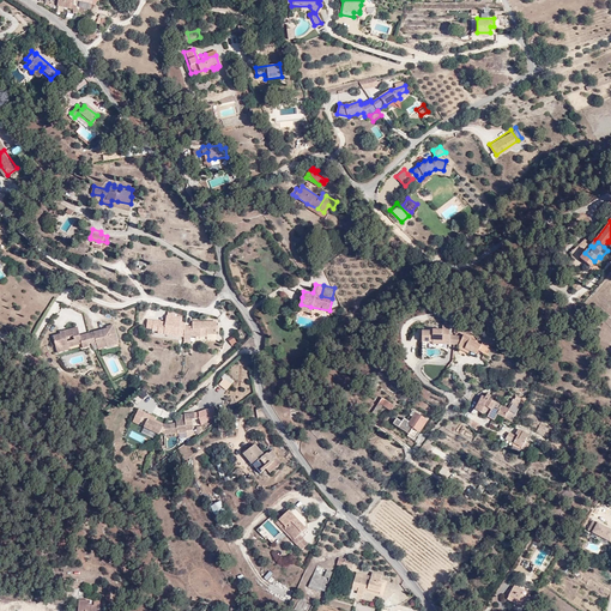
[(189,320),(188,325),(181,325),(182,321),(176,321),(177,316),(163,314),(162,320),(162,324),(156,324),(156,319),(150,319),(141,318),(140,326),(149,327),(149,328),(155,328),(155,331),(162,332),(162,330),(168,331),(168,333),(175,333),(175,331),(180,331),(180,334),(197,334),(197,327),(203,328),(201,332),(212,333),(213,320),(189,320)]
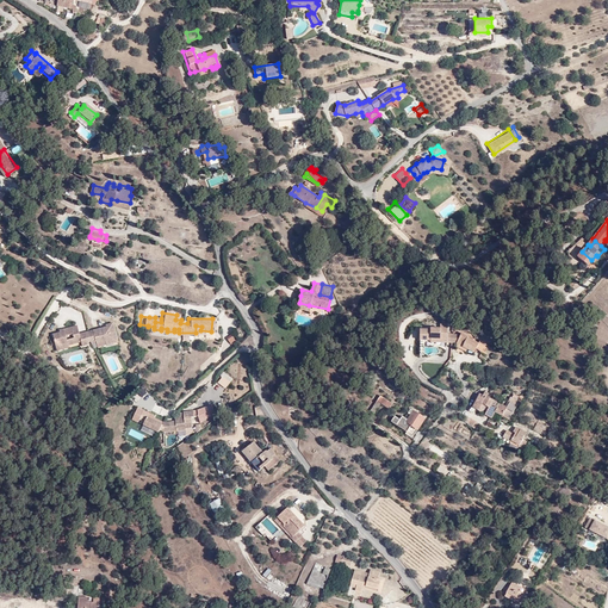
[(76,333),(74,324),(62,328),(62,330),(56,332),(50,334),(53,345),(66,341),(66,343),(78,340),(79,343),(85,342),(85,341),(88,340),(90,342),(101,339),(103,342),(110,341),(107,330),(112,330),(110,321),(103,323),(104,324),(76,333)]
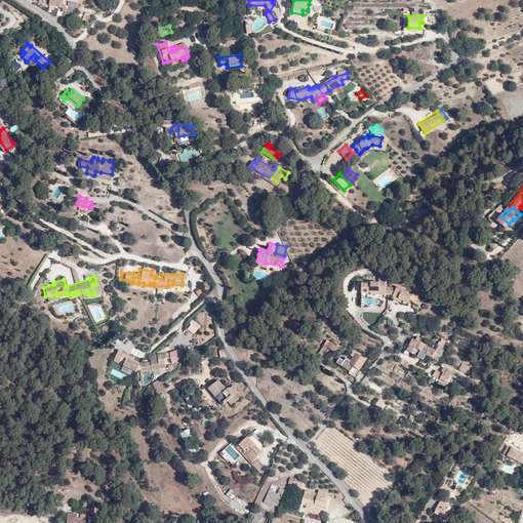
[(384,289),(383,285),(384,277),(376,277),(376,281),(368,281),(368,282),(359,281),(359,290),(368,290),(368,289),(384,289)]
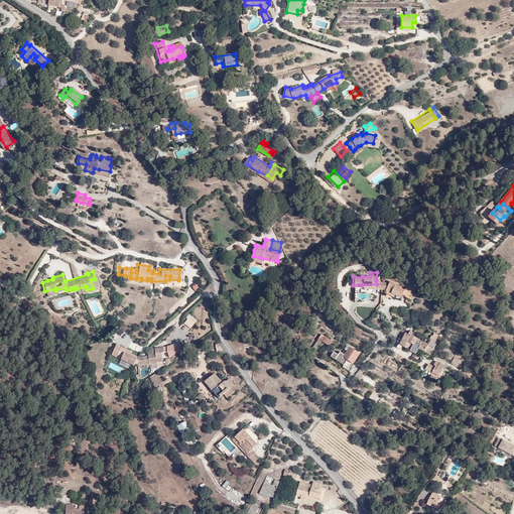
[(386,281),(383,288),(385,289),(392,293),(397,296),(399,293),(401,288),(387,280),(386,281)]
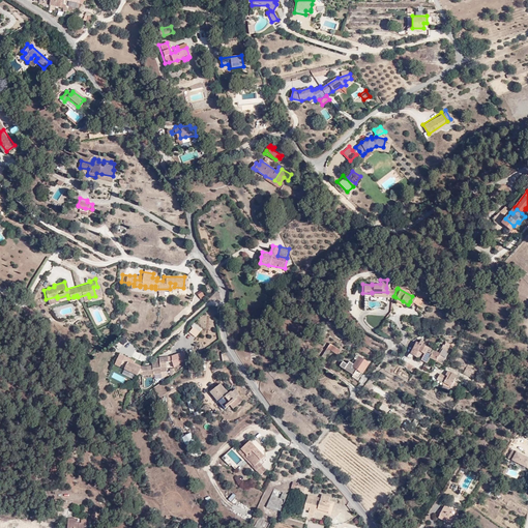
[(412,296),(410,301),(415,304),(419,296),(414,294),(412,296)]
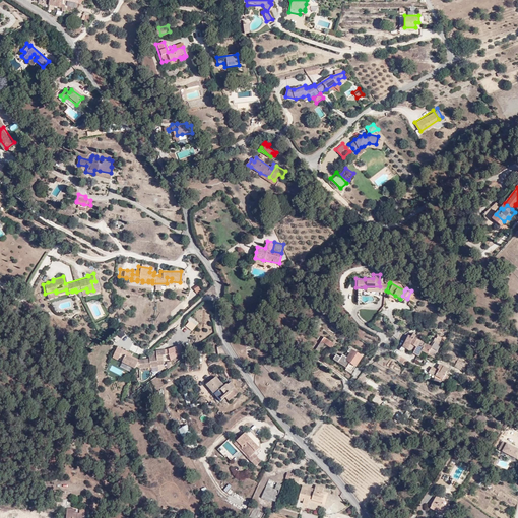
[(183,323),(190,329),(196,321),(189,315),(183,323)]
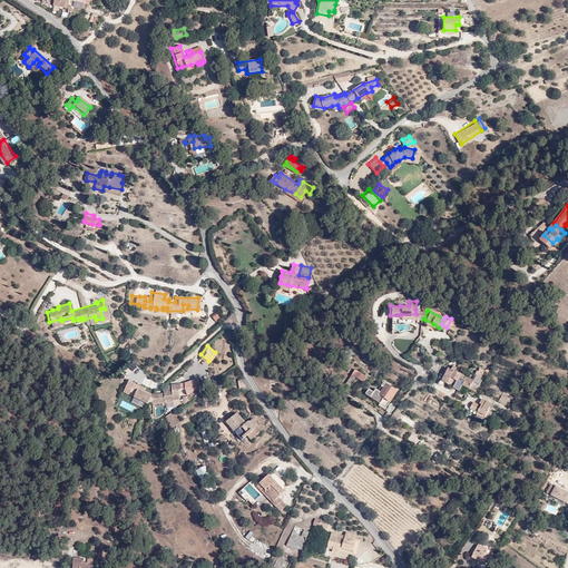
[(443,383),(448,375),(451,369),(452,366),(450,365),(447,369),(446,368),(439,376),(441,379),(440,380),(437,378),(434,381),(439,383),(441,381),(443,383)]
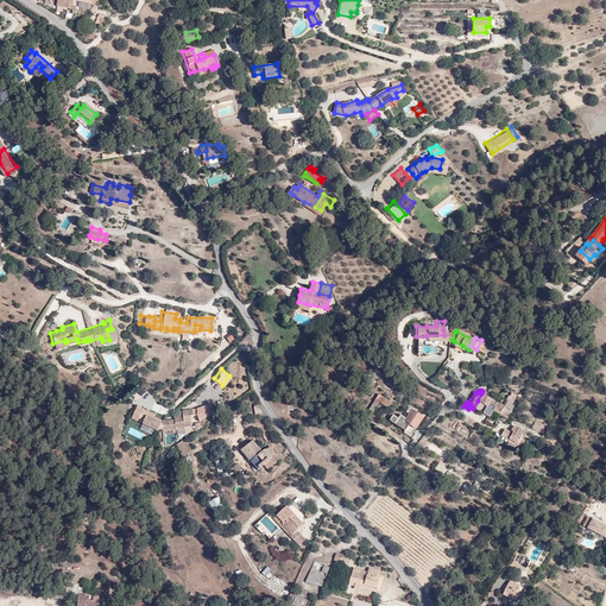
[(505,399),(502,405),(498,412),(506,417),(509,412),(506,410),(511,402),(510,402),(515,393),(510,391),(507,395),(505,393),(503,398),(505,399)]
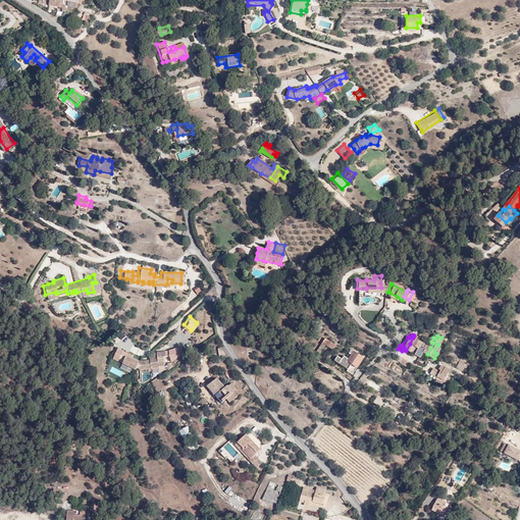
[(321,341),(323,343),(328,347),(332,343),(324,336),(321,341)]
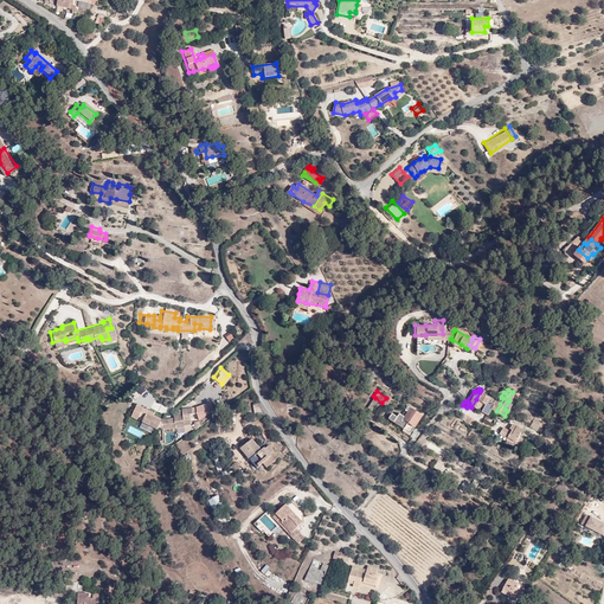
[(482,403),(487,396),(480,392),(476,399),(482,403)]
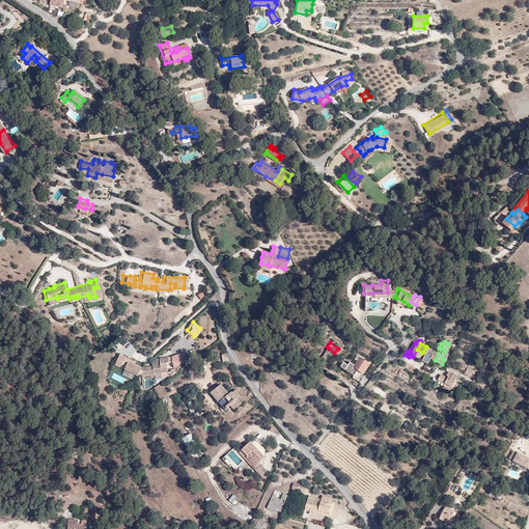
[(428,357),(435,360),(438,354),(432,350),(426,346),(422,353),(419,359),(423,361),(424,362),(428,357)]
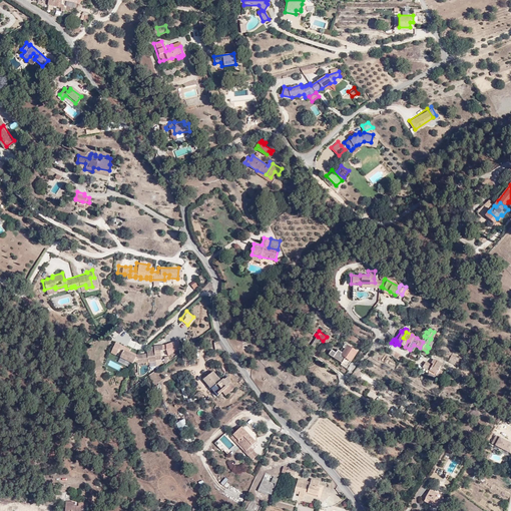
[(339,361),(344,365),(354,350),(342,341),(340,344),(342,346),(340,349),(335,347),(333,350),(329,347),(326,352),(339,361)]
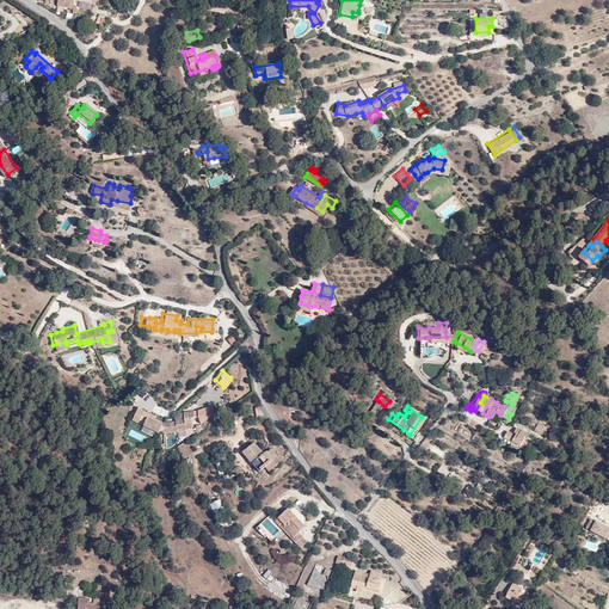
[(139,419),(142,410),(137,407),(131,419),(136,423),(139,419)]
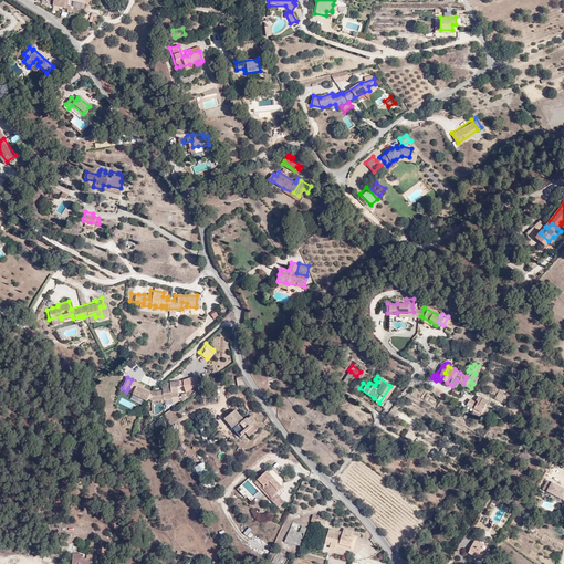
[(170,392),(177,390),(177,386),(179,386),(179,380),(169,382),(169,386),(162,387),(162,389),(150,390),(149,393),(136,386),(137,383),(132,379),(128,388),(133,392),(132,394),(146,400),(146,399),(149,399),(170,398),(170,396),(170,392)]
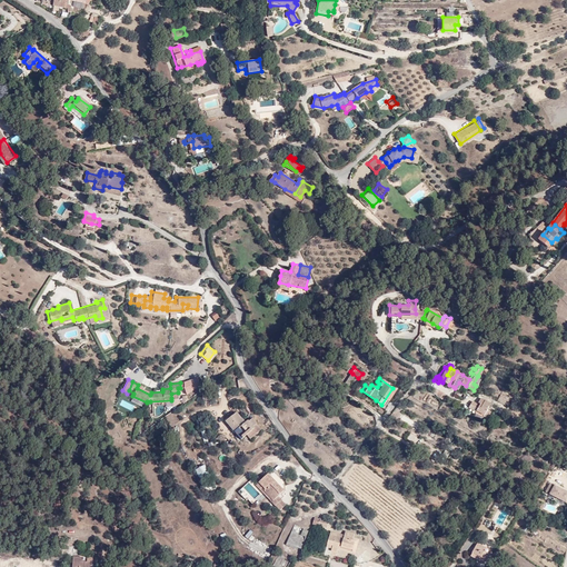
[(494,398),(504,403),(506,397),(497,393),(494,398)]
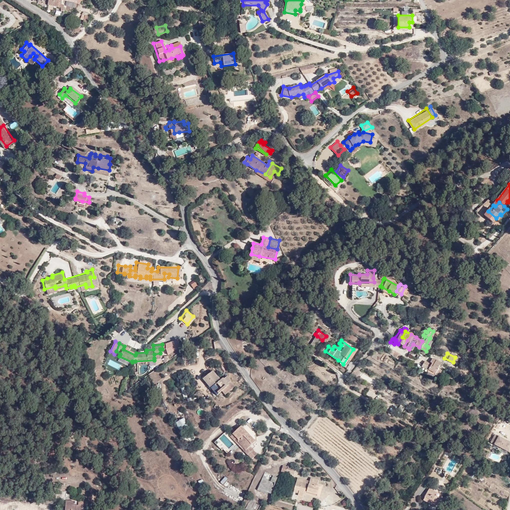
[(425,368),(433,372),(437,374),(440,369),(437,367),(439,361),(431,357),(428,362),(430,362),(429,364),(422,360),(419,365),(425,368)]
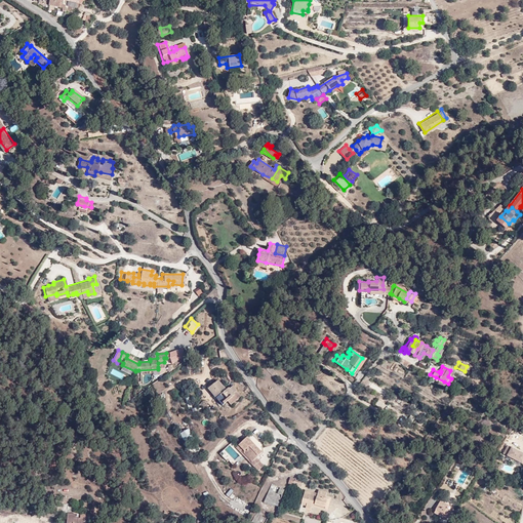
[(239,393),(235,389),(231,384),(225,388),(222,385),(218,388),(214,384),(218,380),(216,378),(206,386),(222,403),(226,399),(229,402),(239,393)]
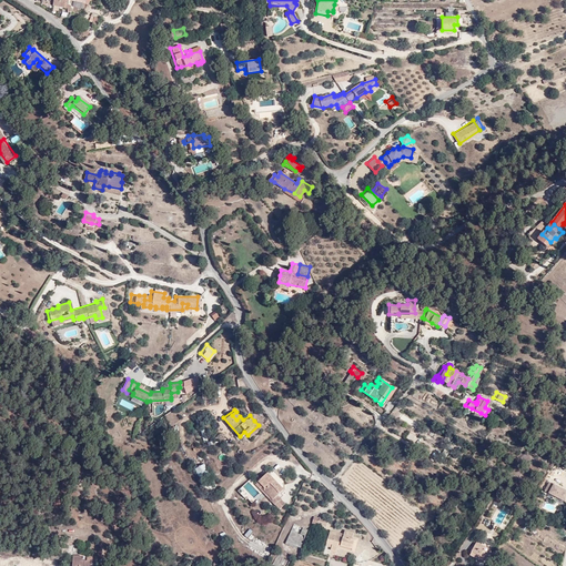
[(250,415),(254,421),(259,417),(253,412),(250,415)]
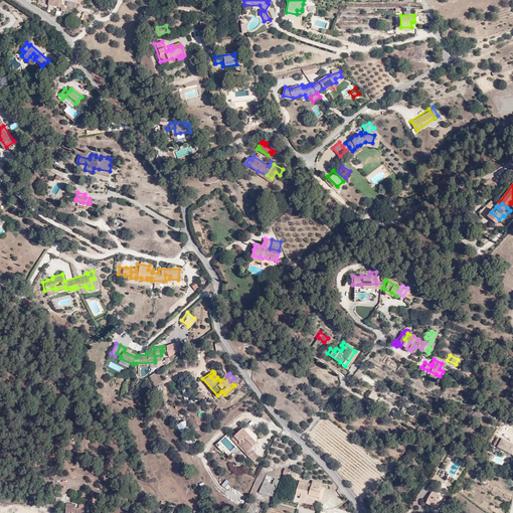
[(362,374),(361,377),(371,382),(373,379),(362,374)]
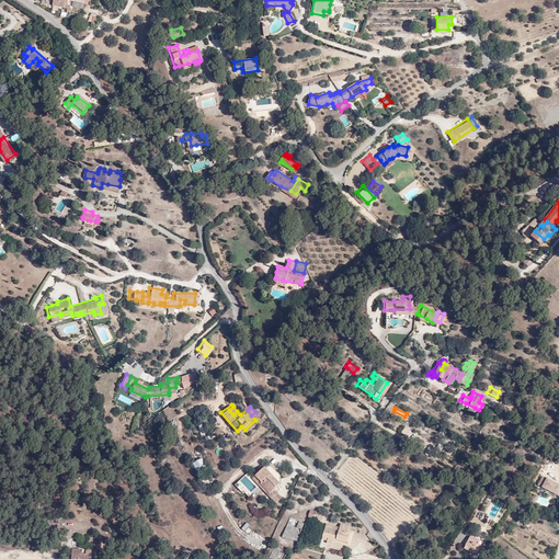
[(201,456),(191,461),(196,471),(206,466),(201,456)]
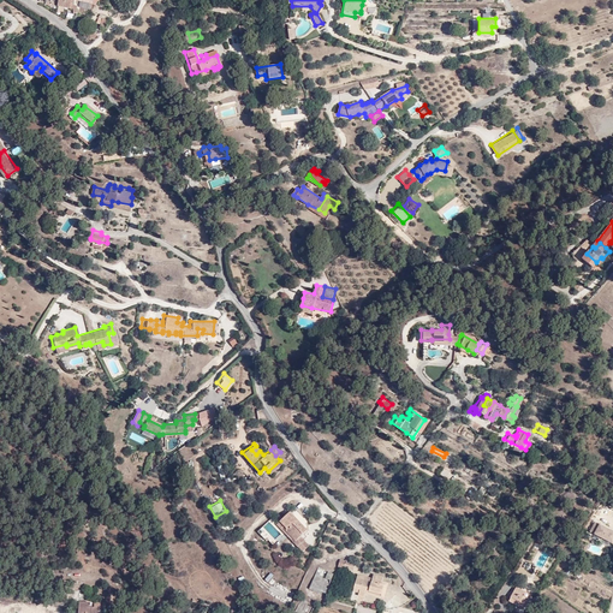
[(289,510),(305,528),(307,528),(305,517),(302,516),(292,506),(289,510)]
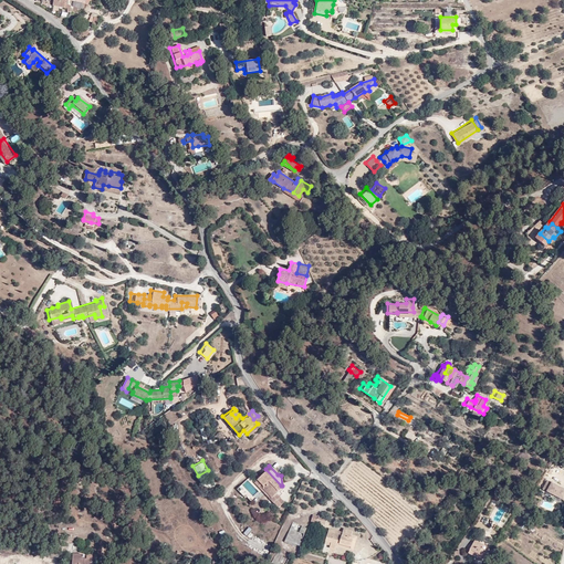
[(281,486),(265,469),(257,478),(262,483),(263,487),(270,494),(268,497),(273,501),(279,495),(275,492),(281,486)]
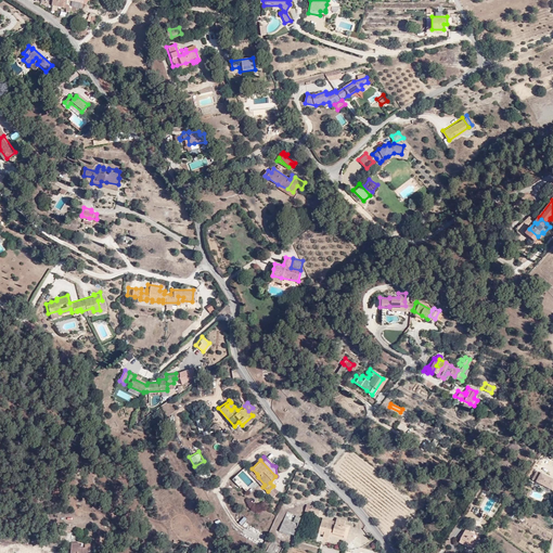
[(552,473),(534,465),(530,475),(552,484),(552,473)]
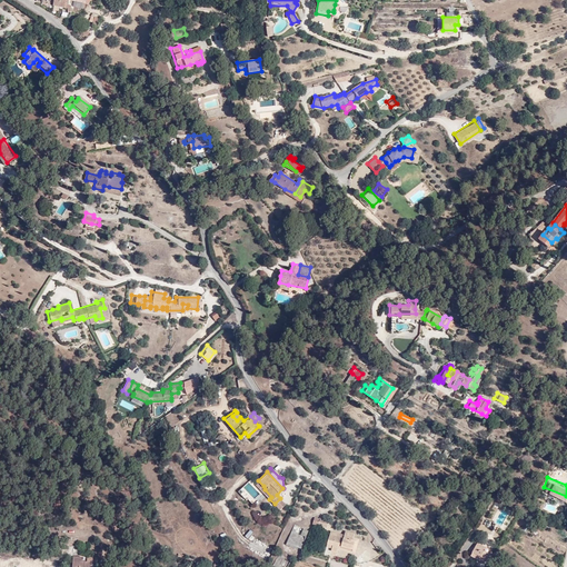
[(237,487),(246,501),(258,494),(254,486),(255,486),(250,479),(237,487)]
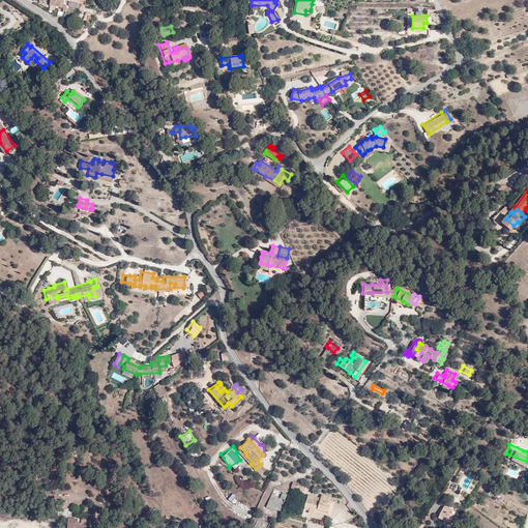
[(261,464),(256,469),(259,473),(264,468),(261,464)]
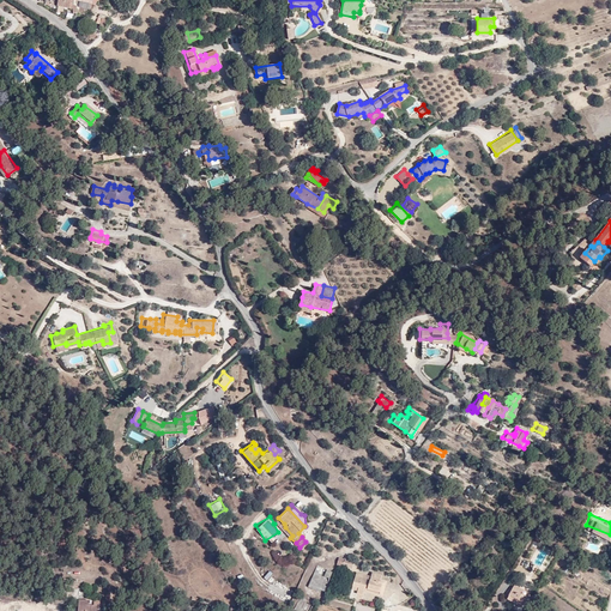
[(318,586),(322,588),(331,569),(316,562),(306,584),(318,588),(318,586)]
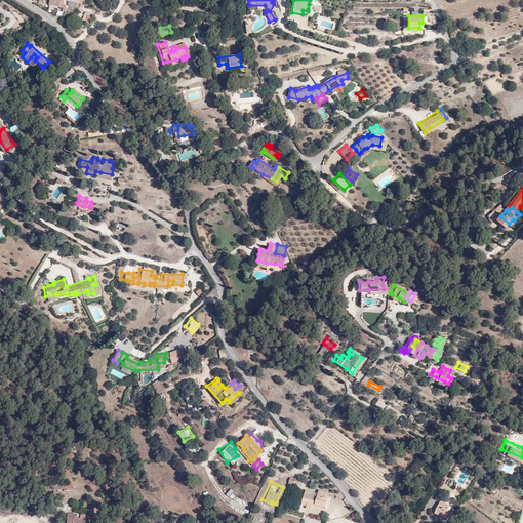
[(326,495),(327,493),(327,490),(318,487),(317,490),(316,493),(309,491),(310,488),(305,487),(300,500),(306,501),(305,506),(312,508),(312,504),(313,504),(314,501),(324,504),(326,495)]
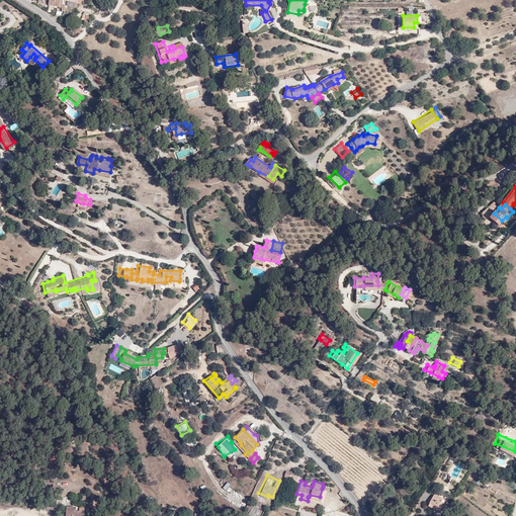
[(310,495),(309,497),(324,501),(326,490),(322,489),(320,497),(310,495)]
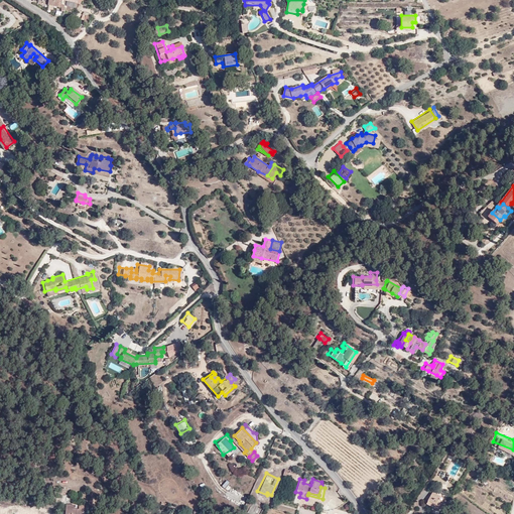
[(442,495),(429,490),(425,499),(423,502),(430,505),(430,504),(432,505),(436,498),(440,500),(442,495)]
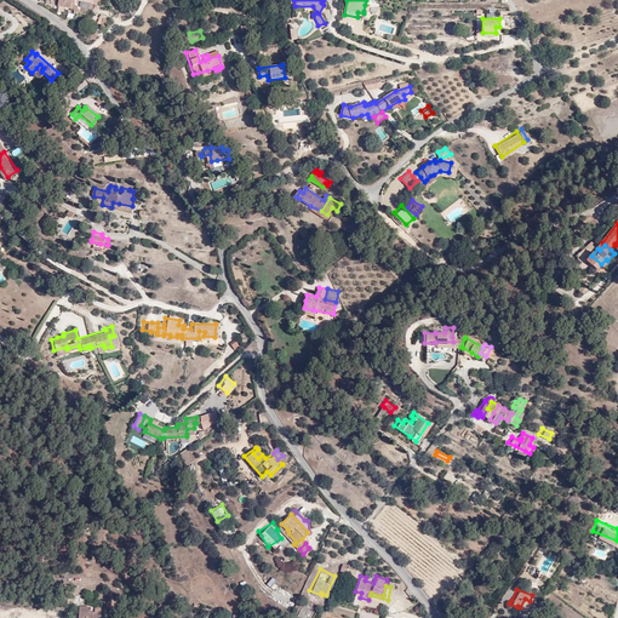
[(79,617),(99,617),(99,605),(95,605),(95,611),(90,611),(90,605),(79,605),(79,617)]
